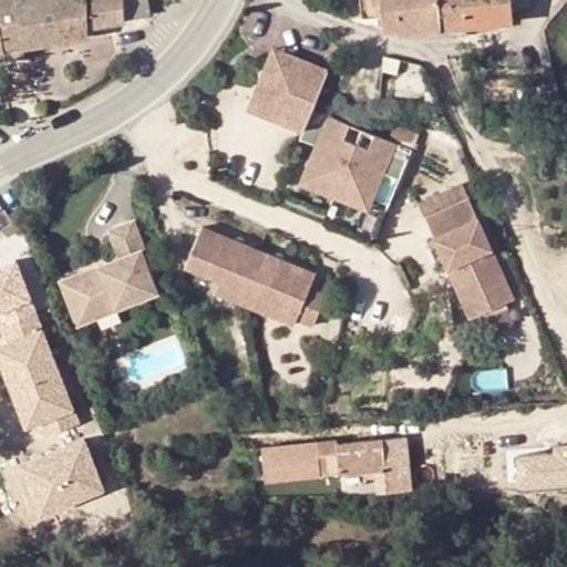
[(0,0),(0,49),(8,49),(28,44),(89,33),(89,0),(0,0)]
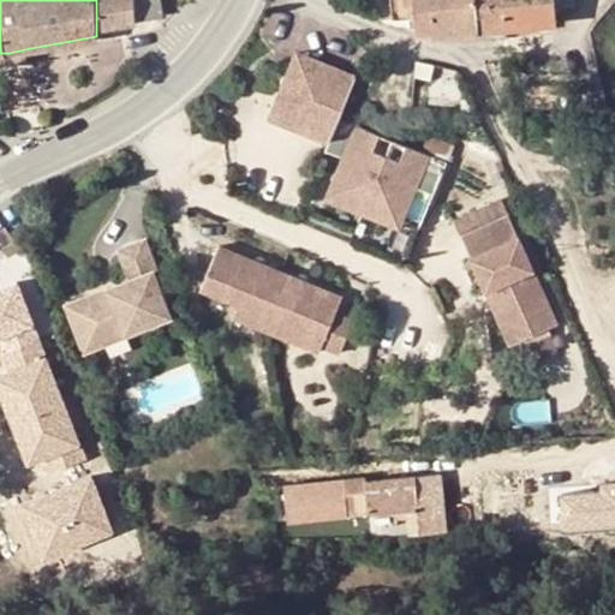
[(99,0),(100,28),(136,23),(136,17),(163,13),(161,0),(99,0)]
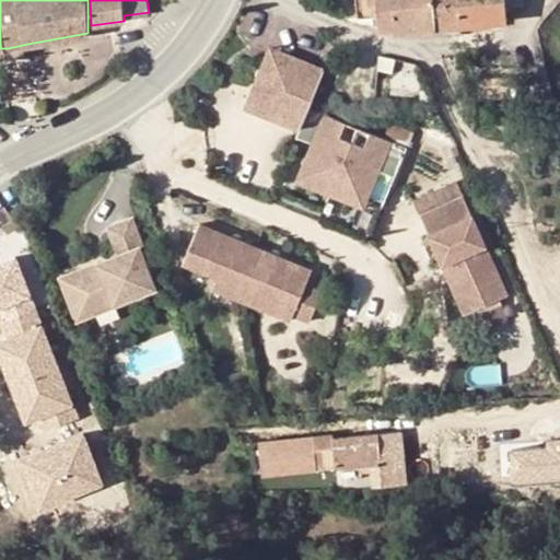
[(357,0),(360,18),(376,15),(377,27),(394,26),(395,32),(438,27),(434,0),(357,0)]
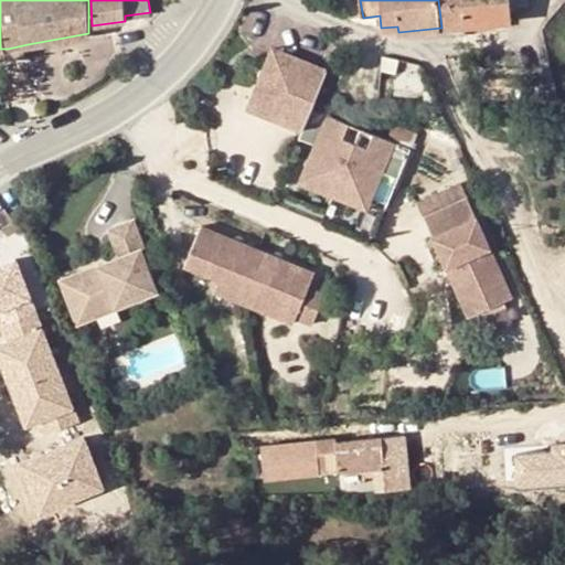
[(438,0),(441,28),(466,25),(462,0),(438,0)]
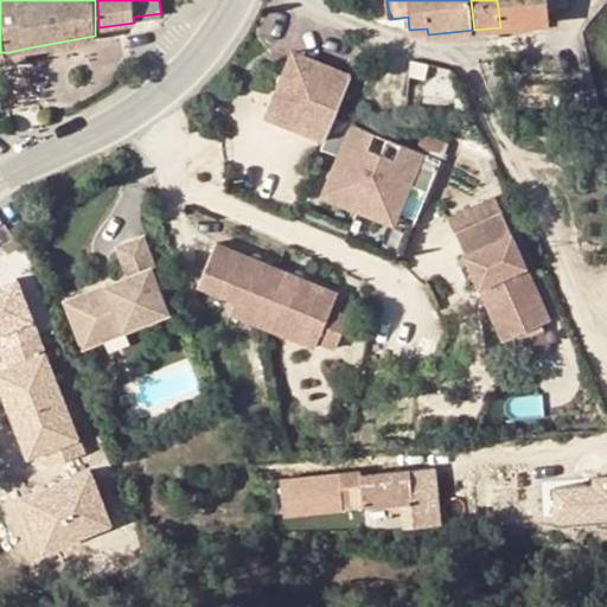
[(547,0),(497,0),(500,27),(549,23),(547,0)]
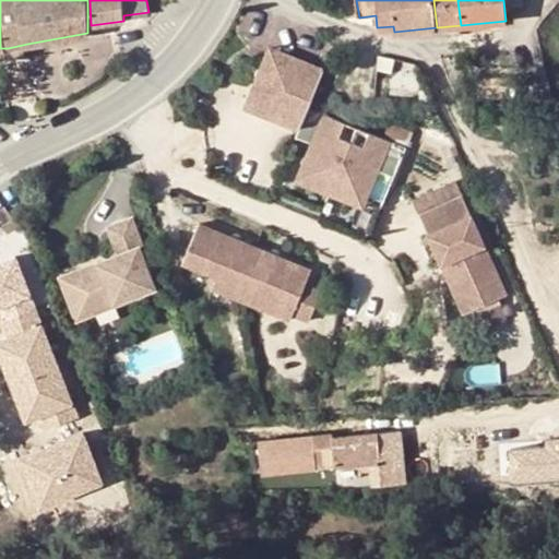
[(461,25),(462,34),(507,28),(506,21),(461,25)]
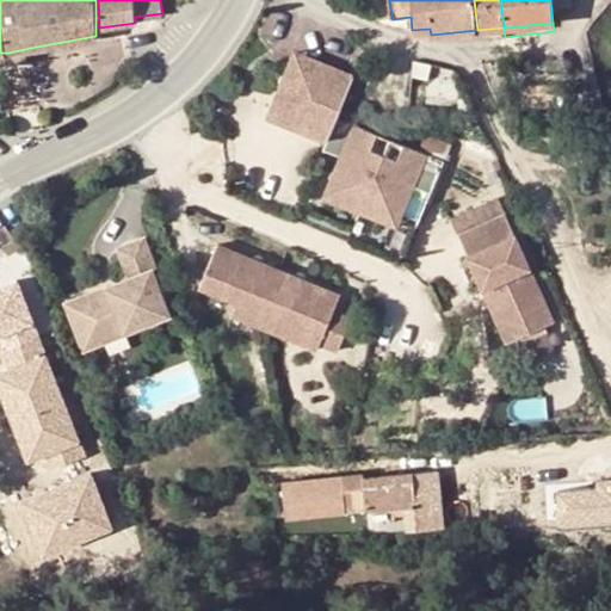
[(30,48),(8,53),(10,72),(23,71),(31,69),(30,48)]
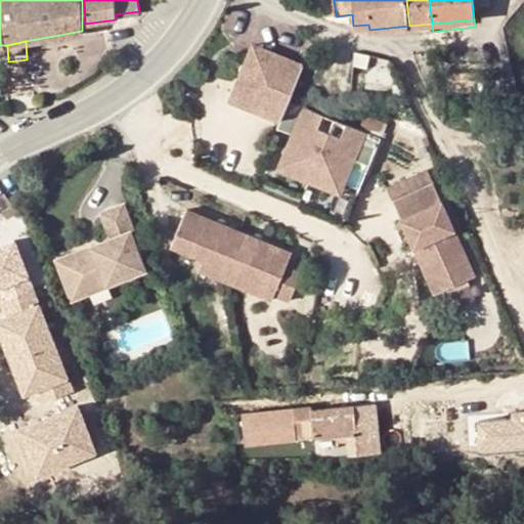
[(273,53),(254,45),(250,53),(260,58),(273,53)]
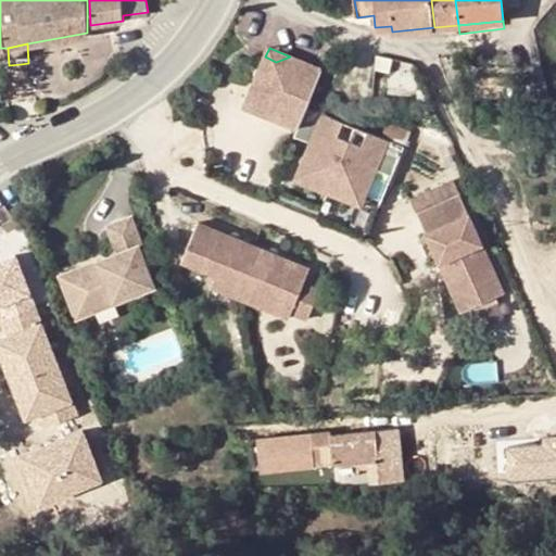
[(265,57),(244,106),(297,128),(306,105),(321,70),(290,57),(276,62),(265,57)]
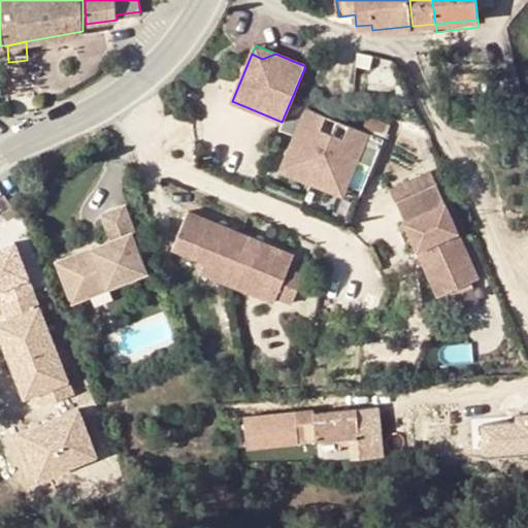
[(291,100),(282,122),(278,130),(294,135),(282,164),(288,167),(292,175),(310,183),(329,191),(338,188),(344,190),(356,162),(372,168),(385,139),(291,100)]
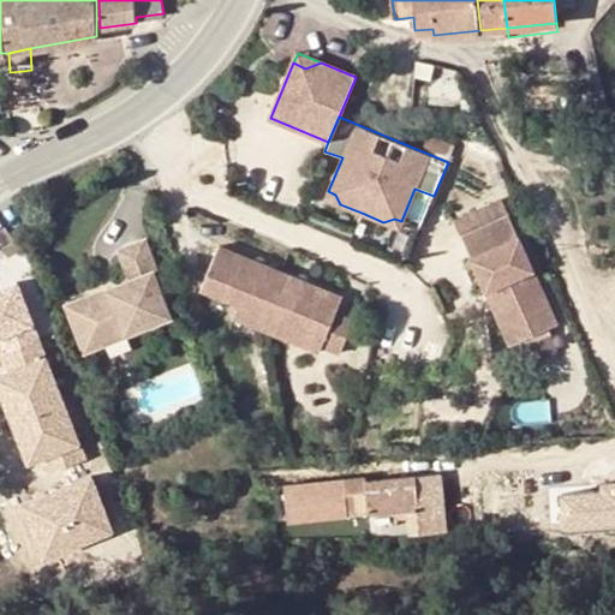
[(335,195),(328,191),(326,198),(340,204),(335,195)]
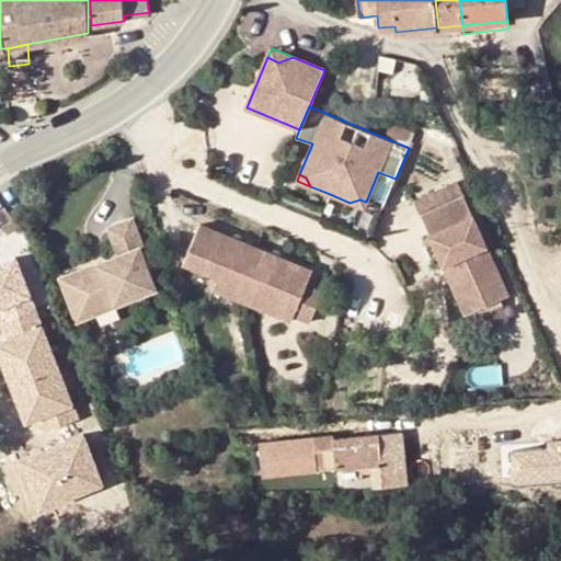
[(458,180),(415,199),(423,216),(466,196),(458,180)]
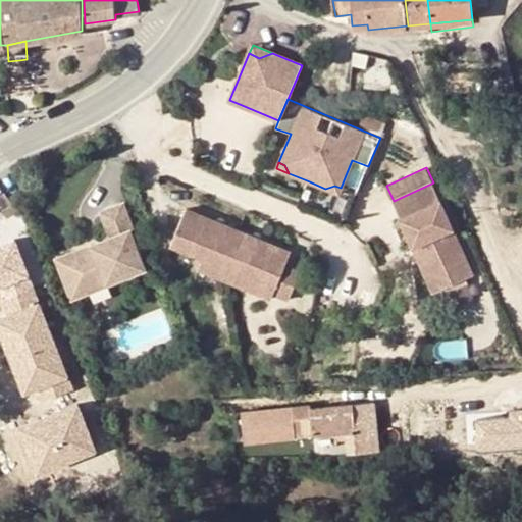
[(433,183),(394,201),(412,241),(423,236),(447,285),(475,272),(433,183)]
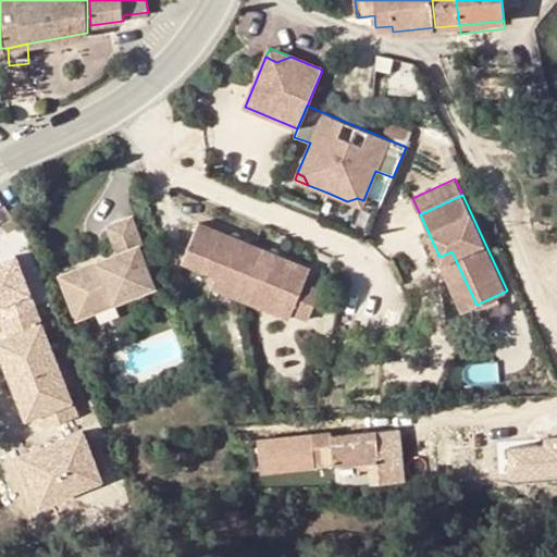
[(357,198),(347,201),(360,207),(363,200),(357,198)]
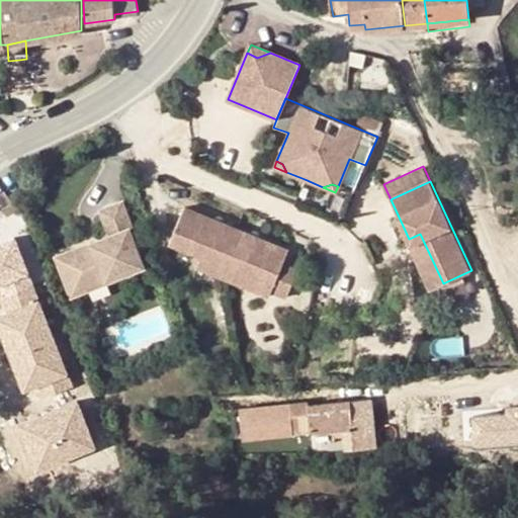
[(87,280),(86,275),(102,269),(105,279),(143,264),(127,228),(133,226),(122,201),(101,209),(110,234),(57,256),(70,287),(87,280)]
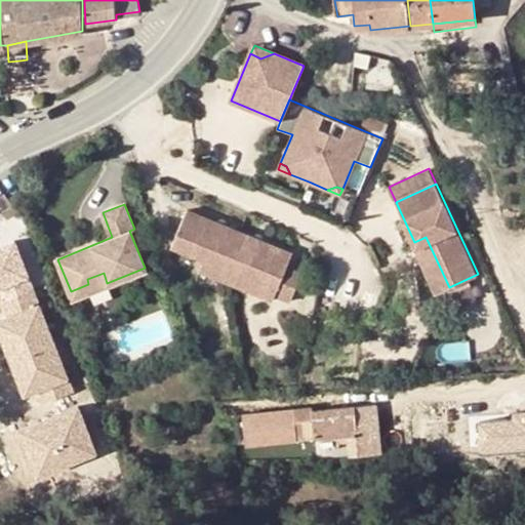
[(241,232),(187,209),(171,245),(212,263),(227,268),(241,232)]
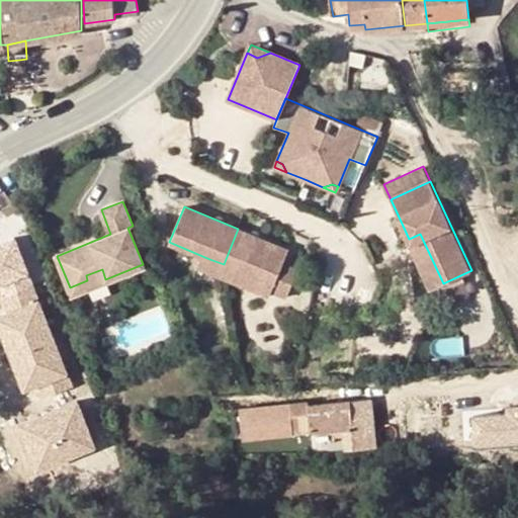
[(289,250),(238,229),(224,264),(219,274),(240,283),(244,273),(274,285),(272,290),(287,296),(298,269),(283,262),(289,250)]
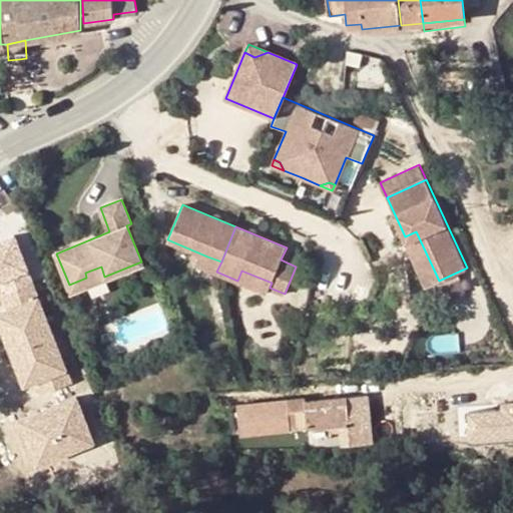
[(405,236),(427,286),(439,281),(416,231),(405,236)]
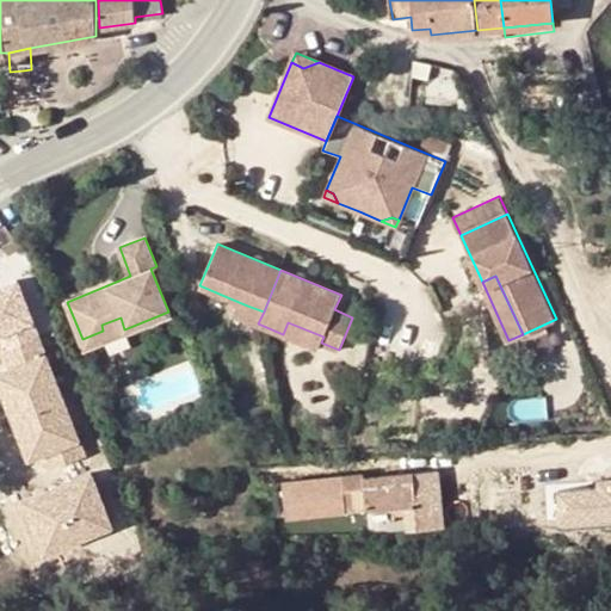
[(42,458),(48,471),(87,457),(20,283),(0,290),(0,331),(5,329),(11,346),(6,349),(12,364),(0,368),(0,393),(26,464),(42,458)]
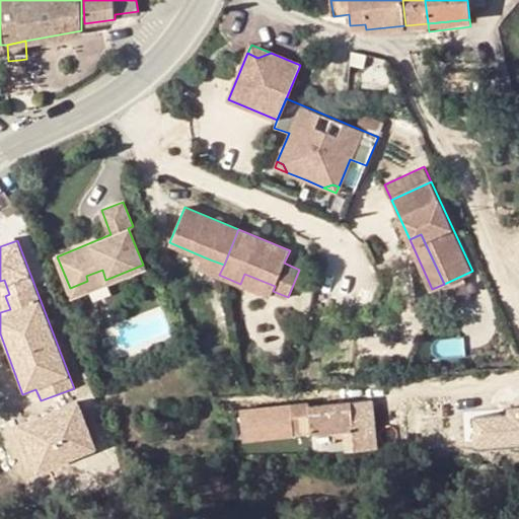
[(224,265),(210,260),(205,270),(219,275),(224,265)]
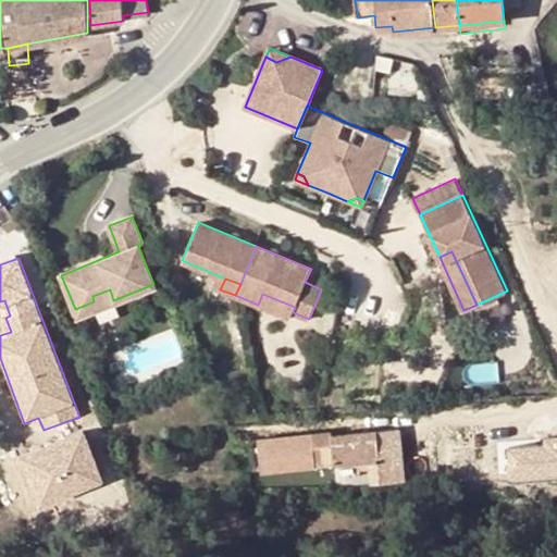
[(75,309),(75,310),(77,316),(113,300),(110,289),(93,296),(94,301),(75,309)]
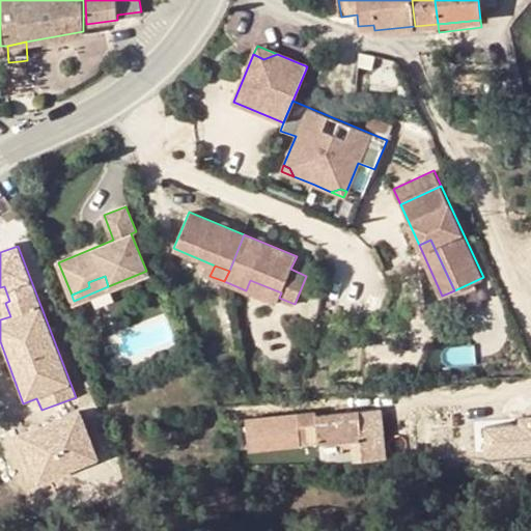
[(250,280),(246,290),(277,304),(279,298),(281,292),(250,280)]
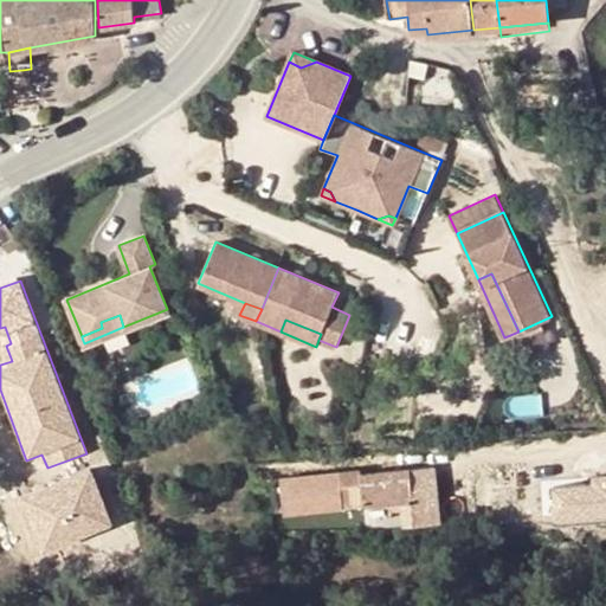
[(362,504),(389,502),(411,500),(412,511),(434,510),(430,465),(359,472),(359,469),(281,478),(284,516),(345,511),(342,497),(362,495),(362,504)]
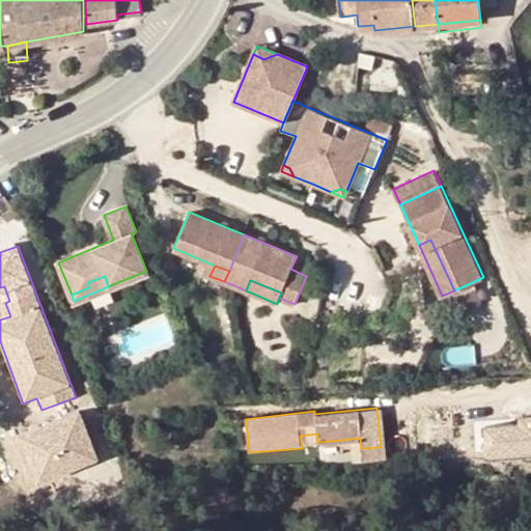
[(84,410),(21,431),(39,482),(102,460),(84,410)]
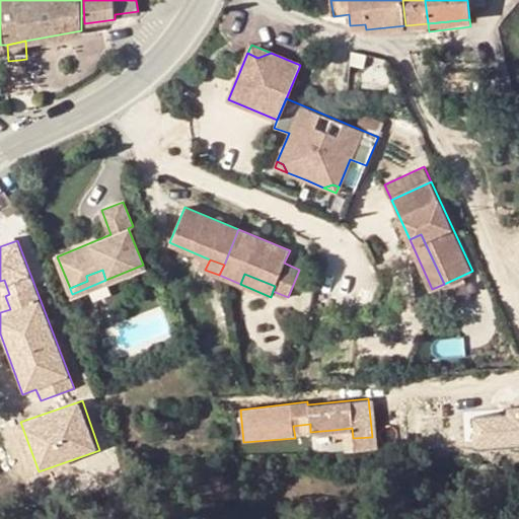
[(507,418),(472,420),(474,451),(518,447),(518,408),(506,410),(507,418)]
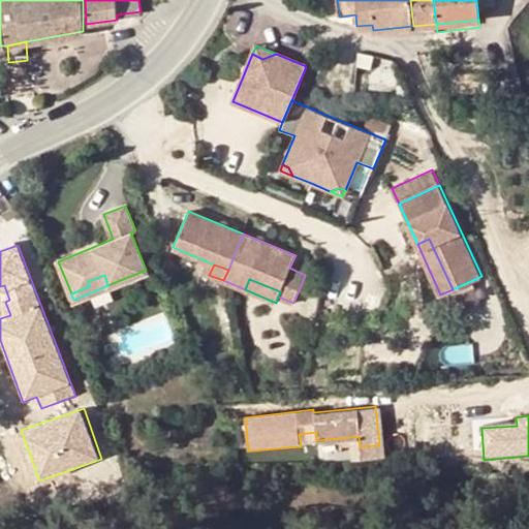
[(360,446),(359,440),(359,436),(340,438),(340,447),(360,446)]
